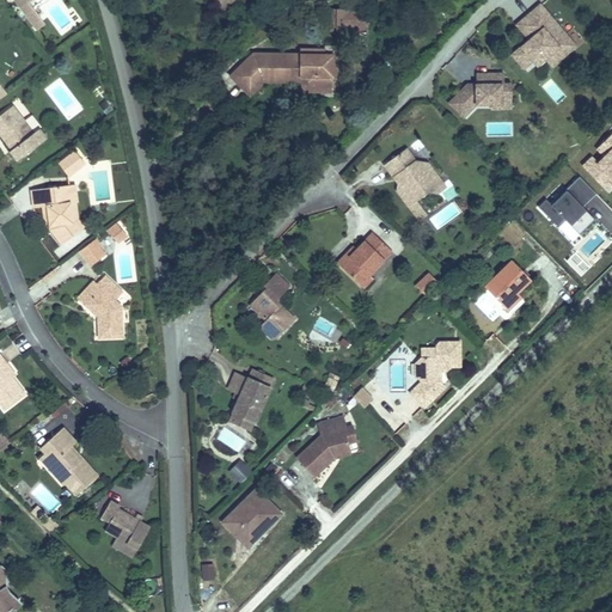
[(14,0),(26,16),(35,10),(30,2),(32,0),(14,0)]
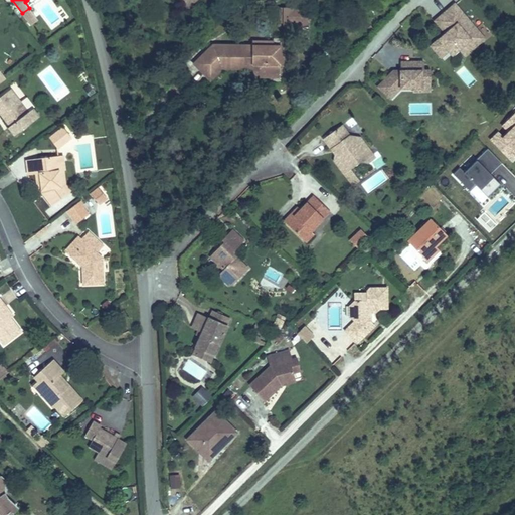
[(464,57),(486,39),(455,2),(433,21),(444,34),(431,45),(446,64),(460,52),(464,57)]
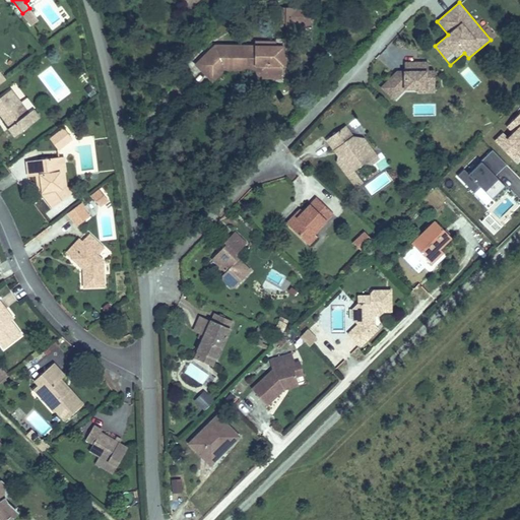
[(310,14),(308,11),(305,9),(302,9),(286,9),(286,26),(299,26),(299,19),(311,19),(311,17),(310,14)]
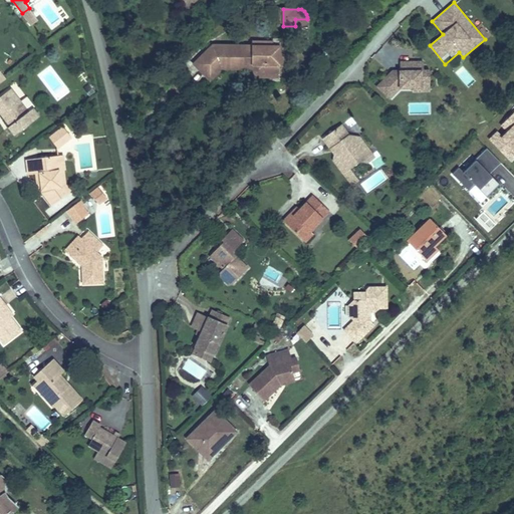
[(282,65),(282,58),(279,58),(279,47),(272,46),(268,46),(268,42),(251,42),(251,46),(251,47),(250,47),(250,46),(213,45),(196,62),(208,74),(219,64),(256,64),(256,72),(263,72),(263,75),(268,75),(270,75),(272,75),(273,75),(275,74),(276,74),(277,73),(278,71),(279,70),(279,68),(279,65),(282,65)]
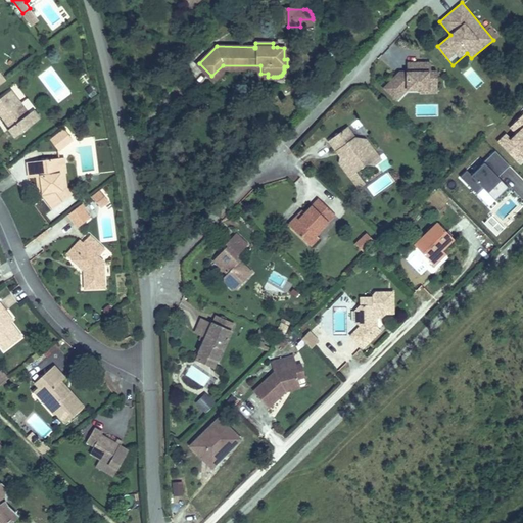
[(431,61),(407,61),(407,72),(388,72),(389,94),(437,94),(437,70),(431,70),(431,61)]
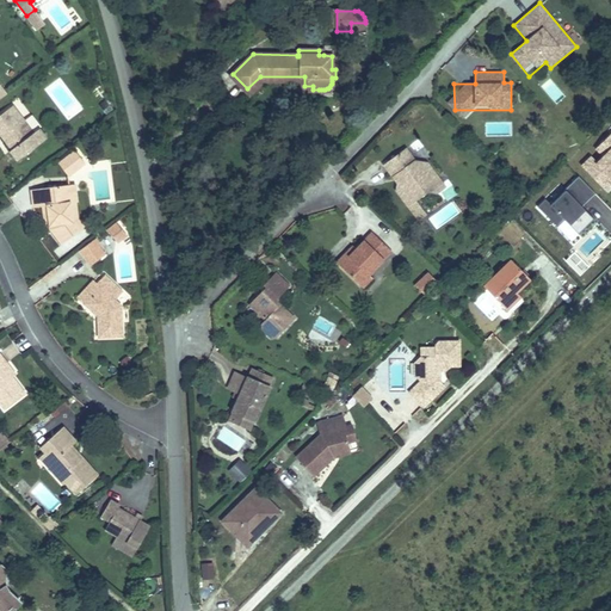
[(247,88),(233,74),(230,75),(250,94),(264,81),(298,81),(298,91),(313,91),(313,90),(313,86),(304,86),(304,76),(260,76),(247,88)]
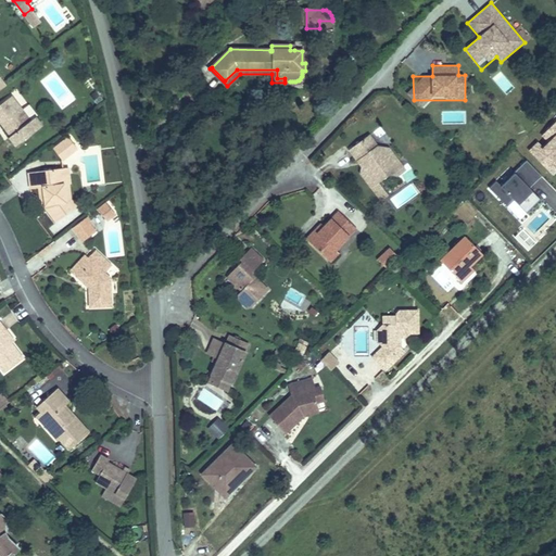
[(16,146),(42,126),(36,117),(30,121),(12,96),(0,104),(0,122),(11,136),(10,137),(16,146)]
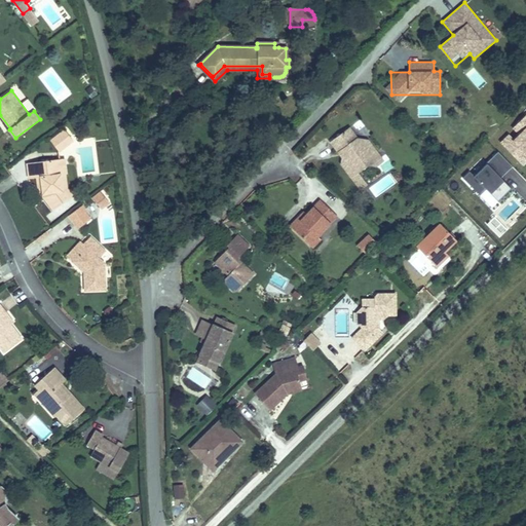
[(498,143),(520,165),(525,159),(525,113),(509,130),(510,132),(498,143)]
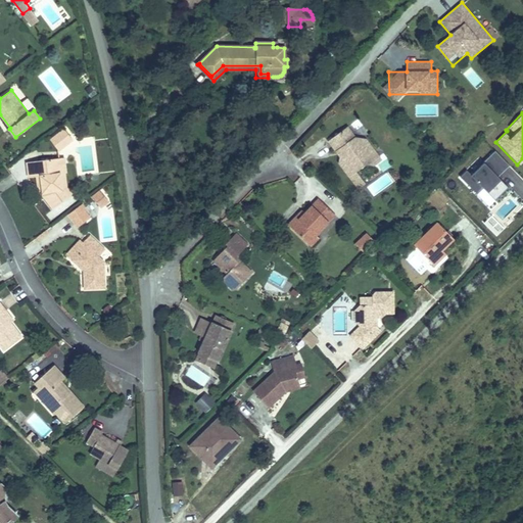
[(374,153),(374,150),(365,139),(354,137),(347,127),(329,141),(337,151),(340,149),(341,151),(343,150),(345,152),(340,156),(339,162),(349,177),(358,171),(360,163),(366,164),(375,165),(375,162),(375,158),(375,155),(374,153)]
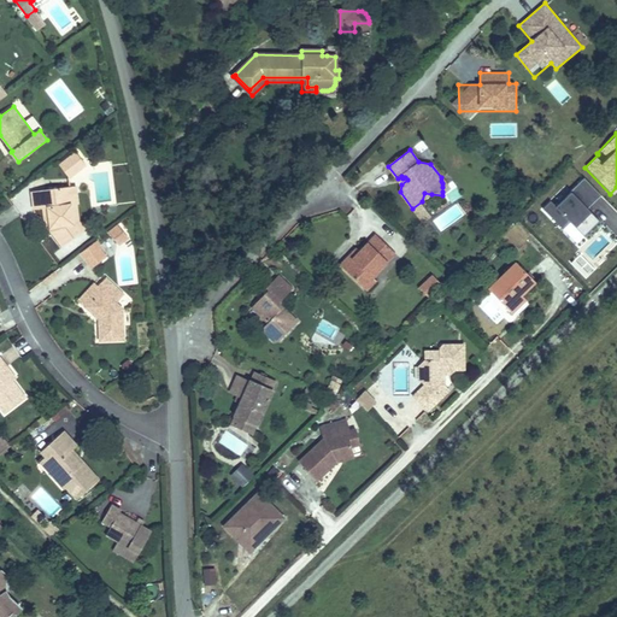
[(63,170),(80,157),(76,153),(59,165),(63,170)]
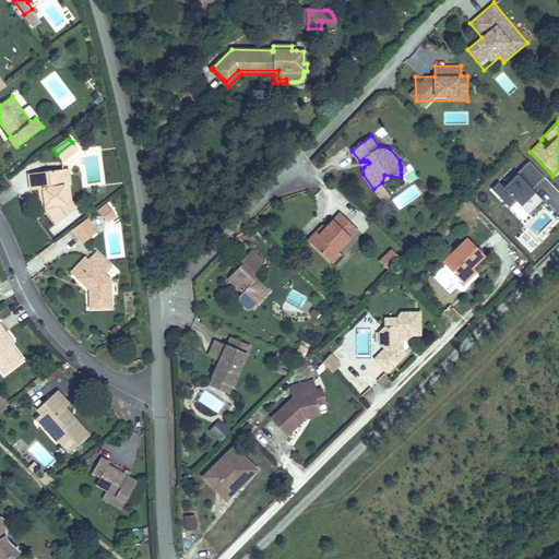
[(62,162),(78,150),(72,142),(57,154),(62,162)]
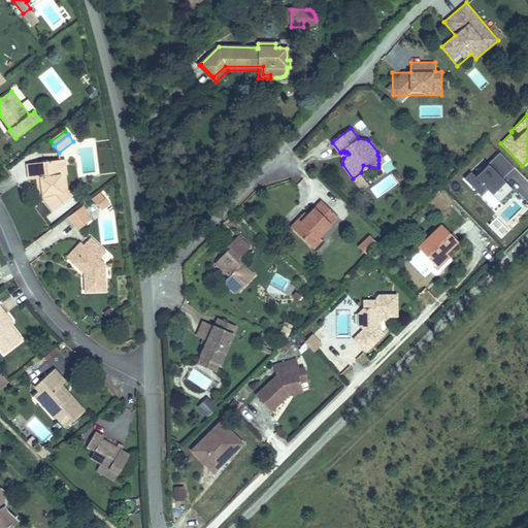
[(527,200),(527,180),(499,152),(467,183),(481,196),(487,190),(500,204),(516,189),(527,200)]
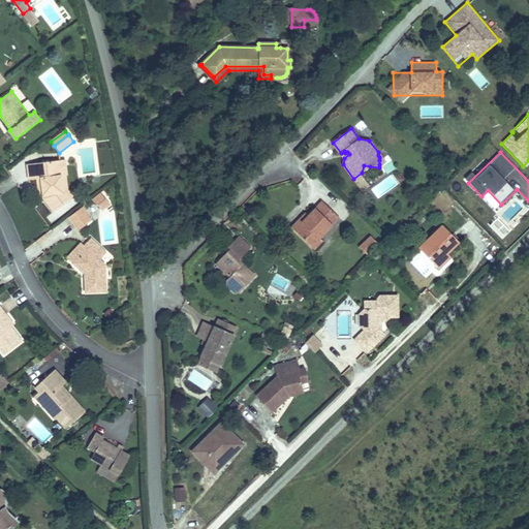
[(66,175),(64,159),(60,160),(62,176),(60,176),(62,191),(68,199),(72,196),(67,190),(65,175),(66,175)]
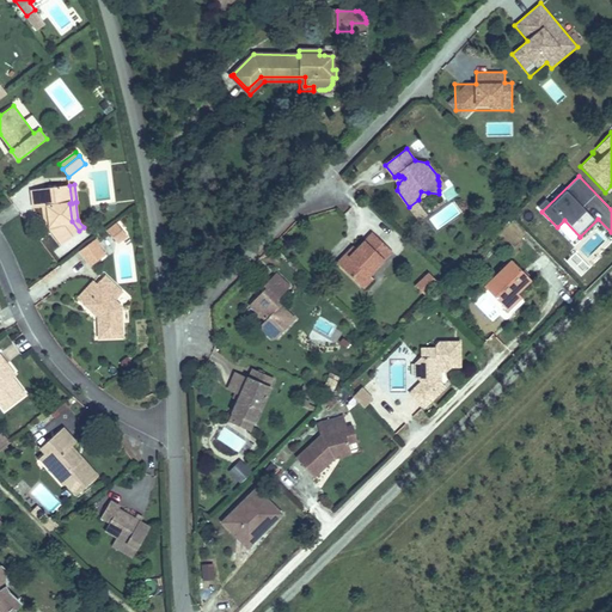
[(72,221),(69,203),(72,203),(69,185),(31,190),(34,208),(43,207),(44,215),(49,215),(49,221),(50,230),(62,244),(79,231),(72,221)]
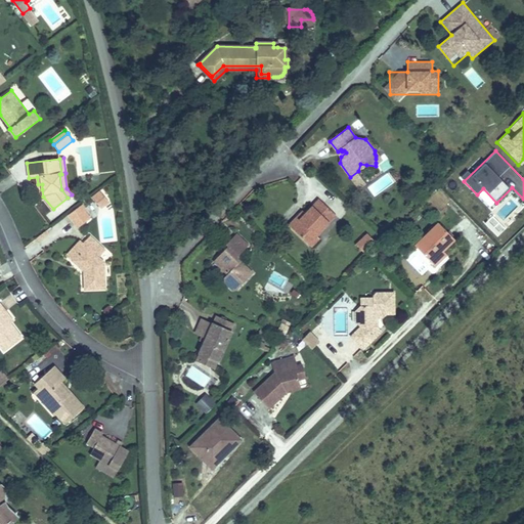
[(107,200),(99,190),(92,197),(99,206),(107,200)]
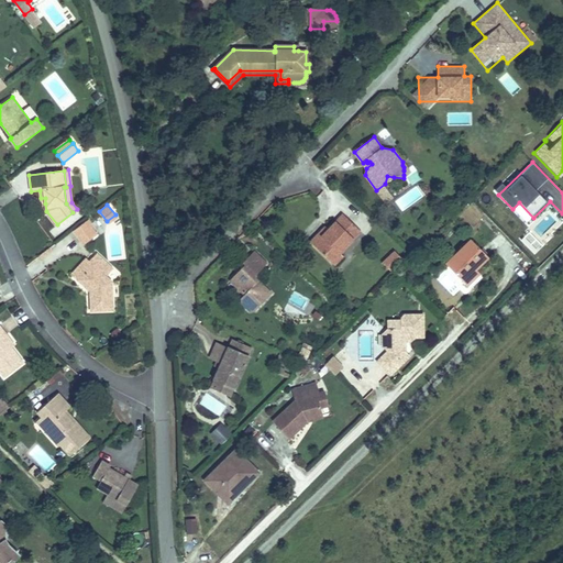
[(108,223),(117,217),(116,214),(107,221),(108,223)]
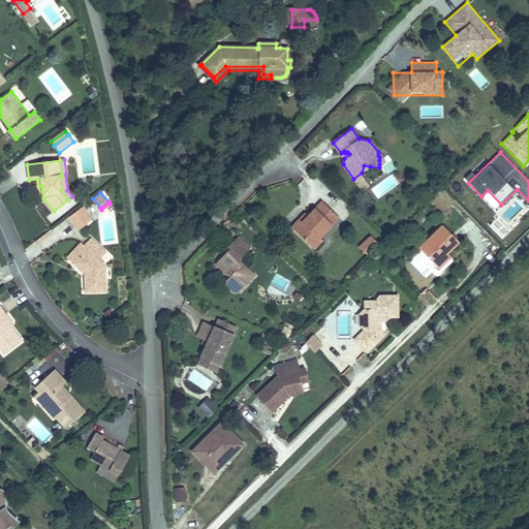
[(319,238),(339,217),(322,201),(309,216),(303,222),(300,219),(291,228),(311,246),(319,238)]
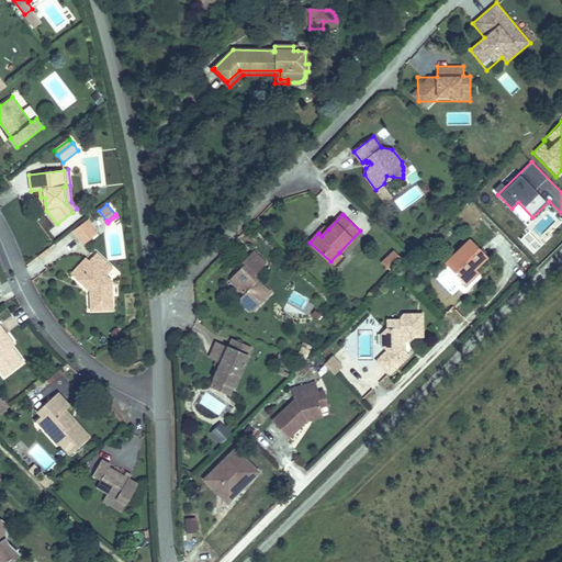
[(96,235),(90,226),(91,225),(88,220),(74,229),(83,244),(96,235)]
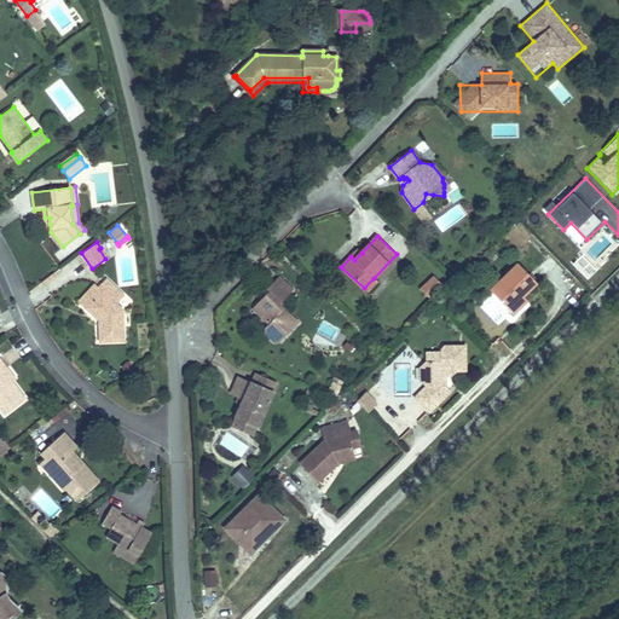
[(354,260),(362,253),(358,249),(351,256),(354,260)]
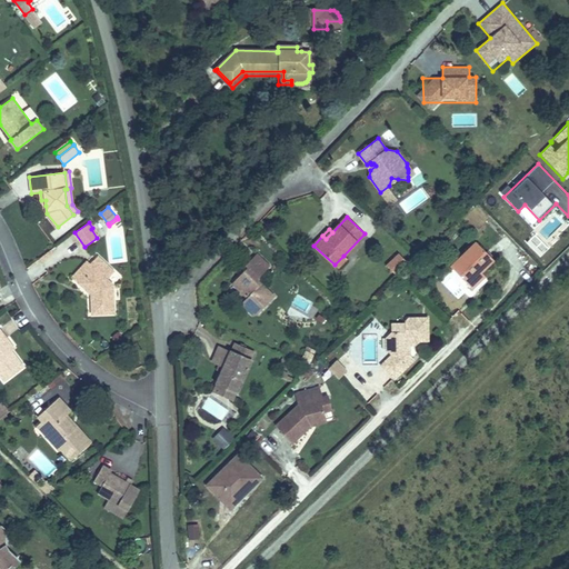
[(480,272),(493,260),(477,242),(451,267),(468,285),(480,272)]
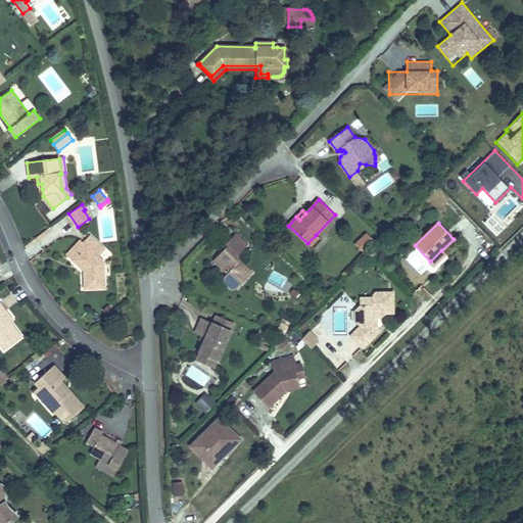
[(358,228),(350,238),(355,242),(363,232),(358,228)]
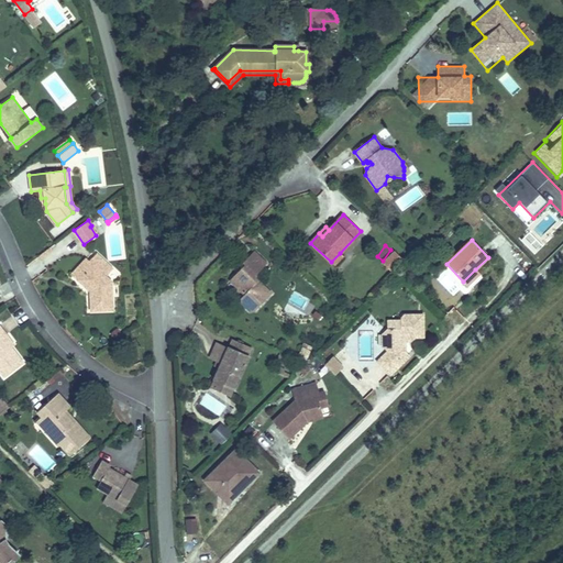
[(255,310),(268,297),(260,288),(263,285),(255,278),(256,274),(266,263),(254,251),(243,263),(244,264),(234,276),(234,284),(245,294),(242,297),(242,302),(250,310),(255,310)]
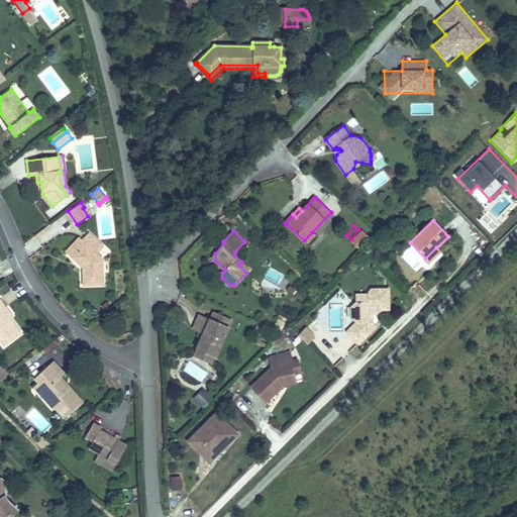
[(369,237),(363,231),(351,241),(357,248),(369,237)]
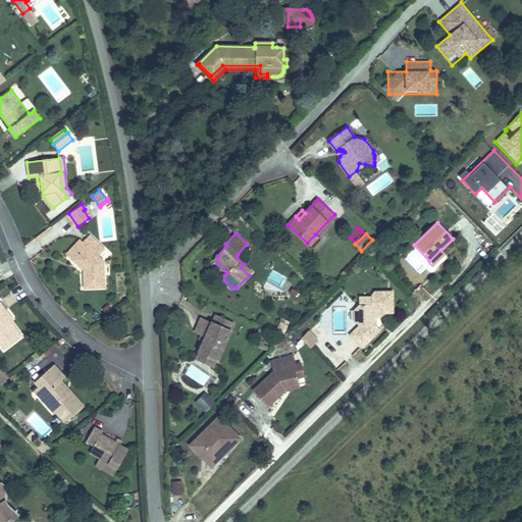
[(310,246),(318,238),(315,235),(307,243),(310,246)]
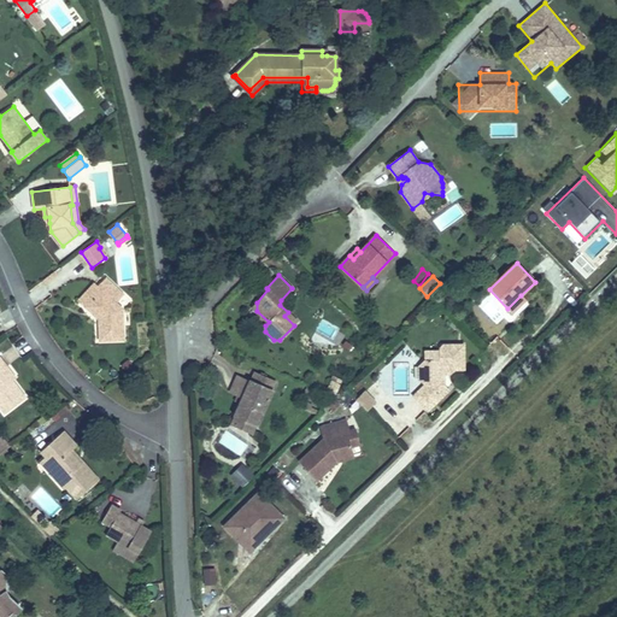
[(124,340),(123,309),(116,303),(124,295),(106,278),(99,287),(101,289),(86,306),(95,316),(97,315),(99,317),(99,319),(100,341),(124,340)]
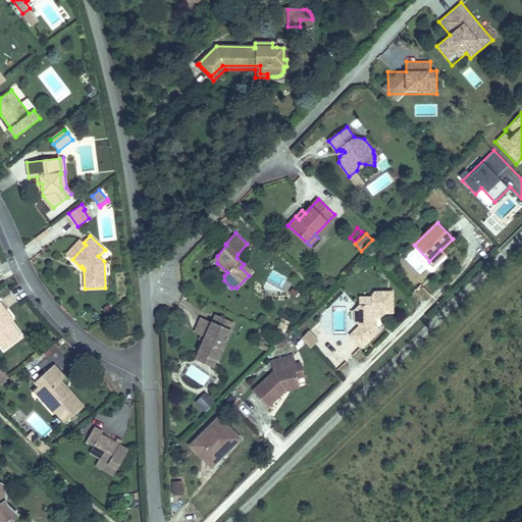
[(31,258),(44,250),(37,240),(24,247),(31,258)]
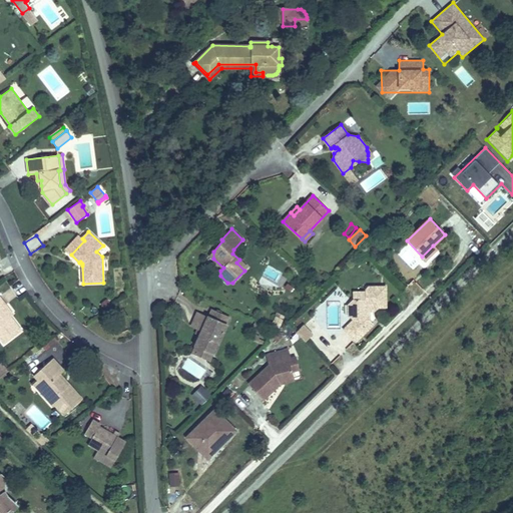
[(71,254),(84,240),(82,238),(79,235),(65,249),(71,254)]
